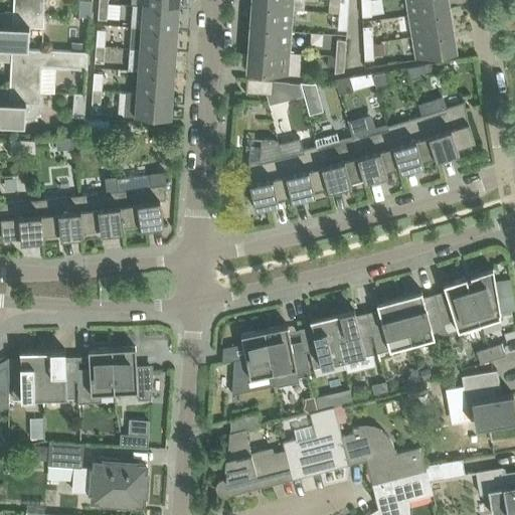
[(13,0),(13,10),(44,12),(44,0),(13,0)]
